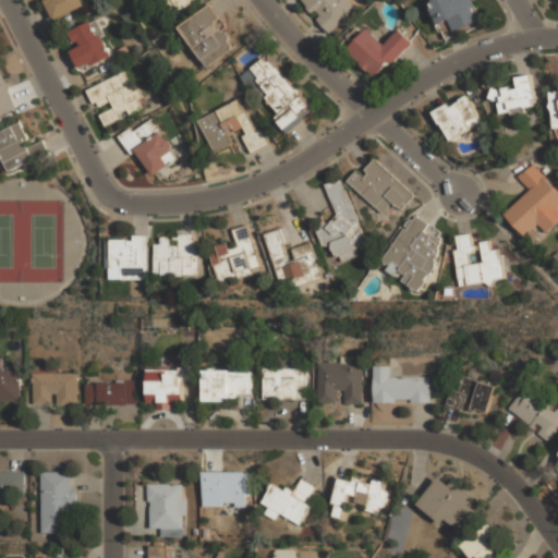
[(45,0),(53,20),(84,7),(81,0),(45,0)]
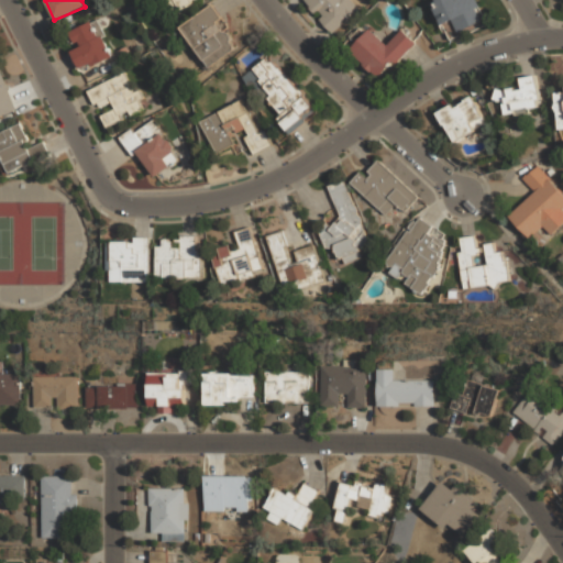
[(166,0),(174,12),(196,0),(166,0)]
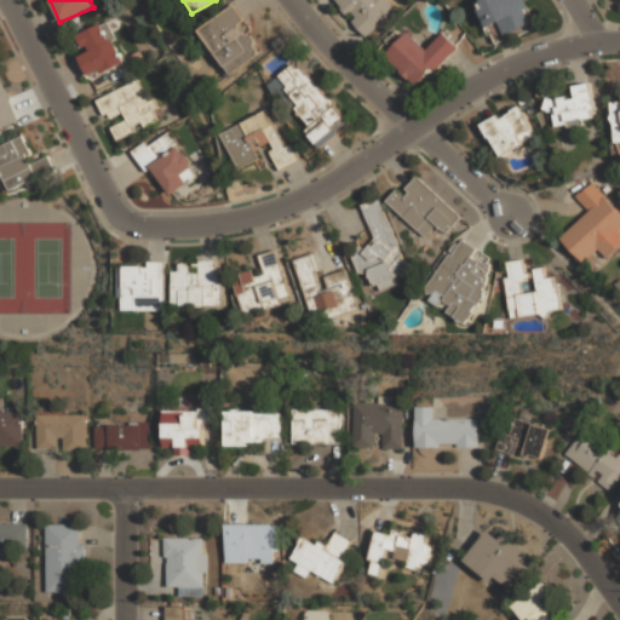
[(336,0),(367,36),(397,11),(388,0),(336,0)]
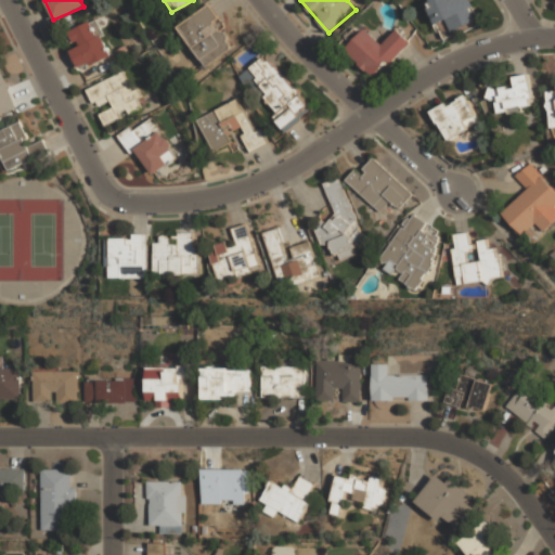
[(425,0),(441,38),(481,22),(472,0),(425,0)]
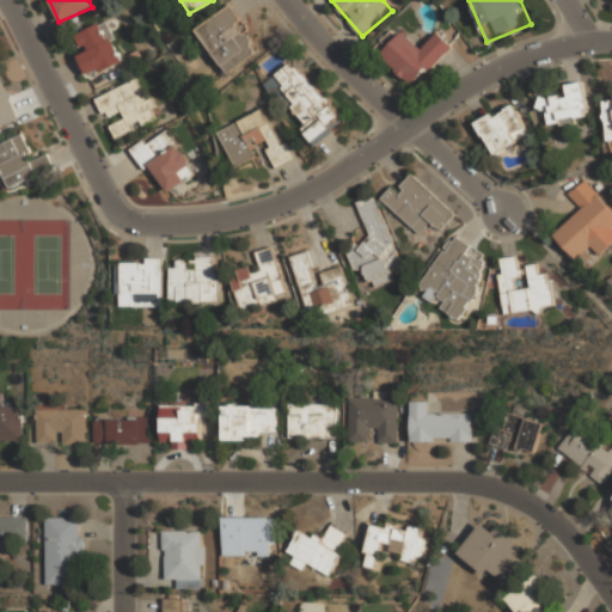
[(195,29),(222,74),(259,51),(231,6),(195,29)]
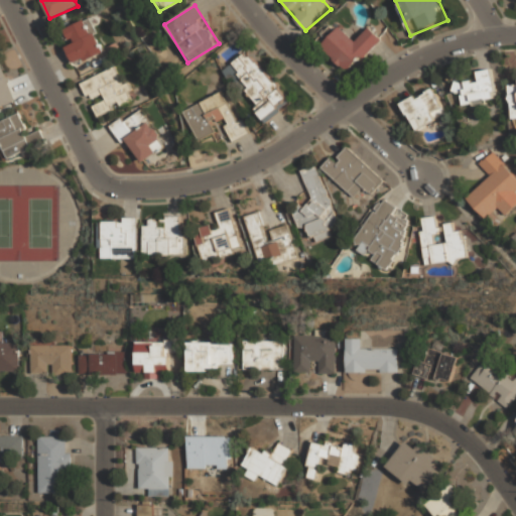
[(74,63),(103,54),(92,17),(61,27),(74,63)]
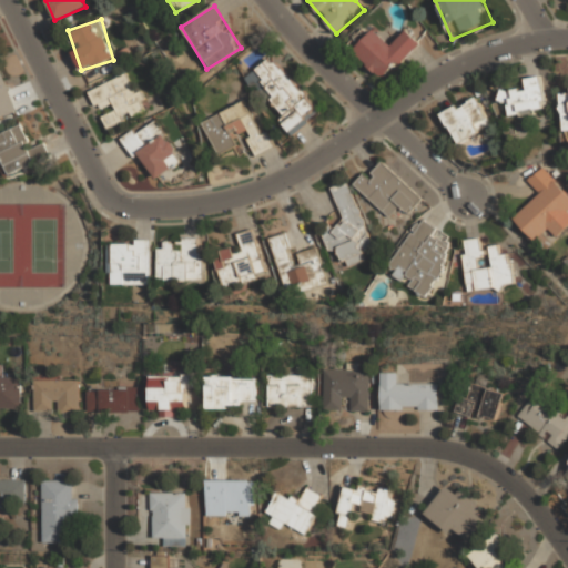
[(354,50),(385,80),(421,43),(406,29),(392,44),(375,29),(354,50)]
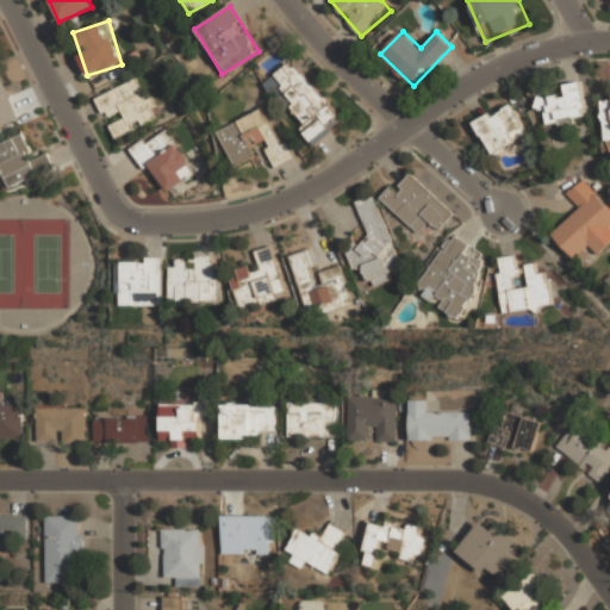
[(343,118),(293,60),(266,83),(316,142),(343,118)]
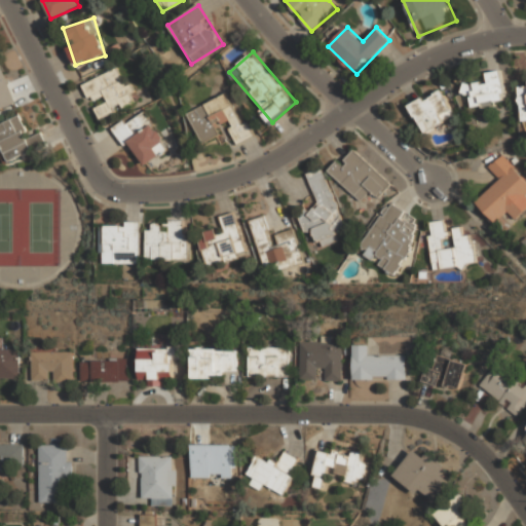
[(0,110),(16,104),(0,63),(0,110)]
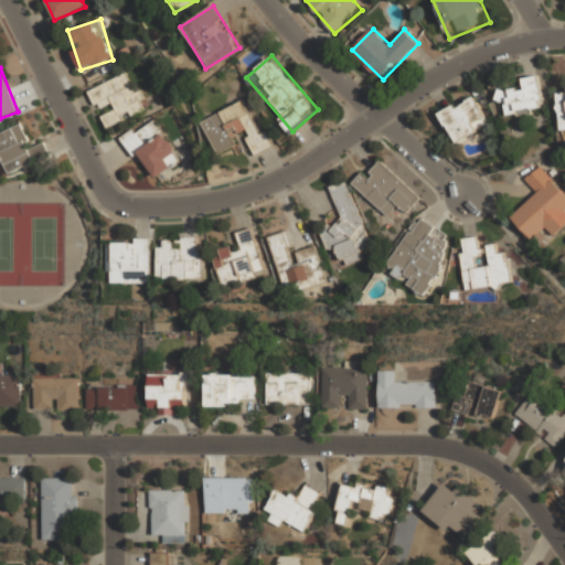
[(88,91),(98,112),(100,112),(107,126),(147,108),(129,72),(88,91)]
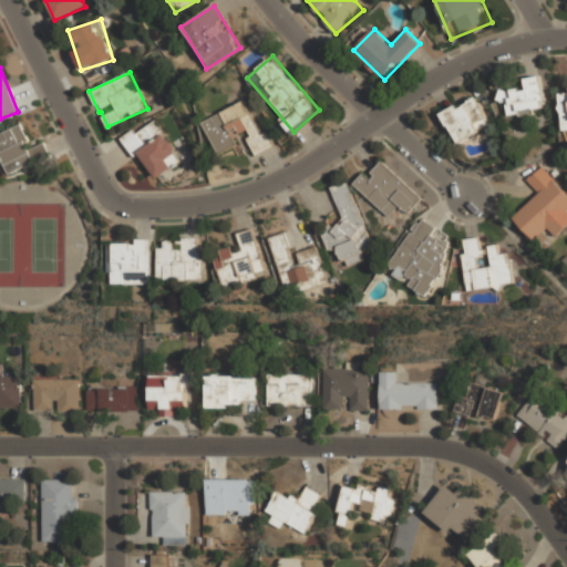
[(524,79),(525,89),(498,92),(500,102),(505,101),(507,116),(545,111),(539,76),(524,79)]
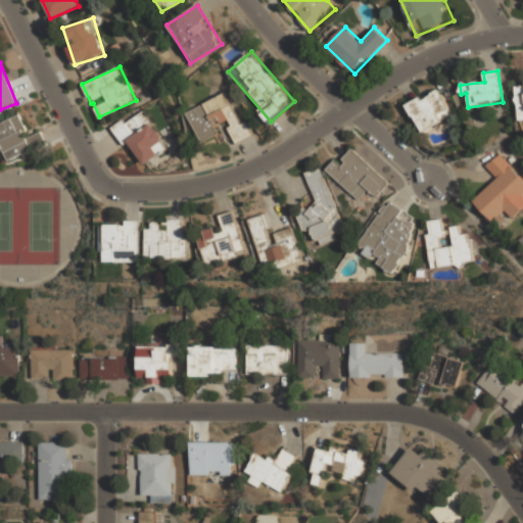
[(407,105),(421,132),(452,116),(437,89),(407,105)]
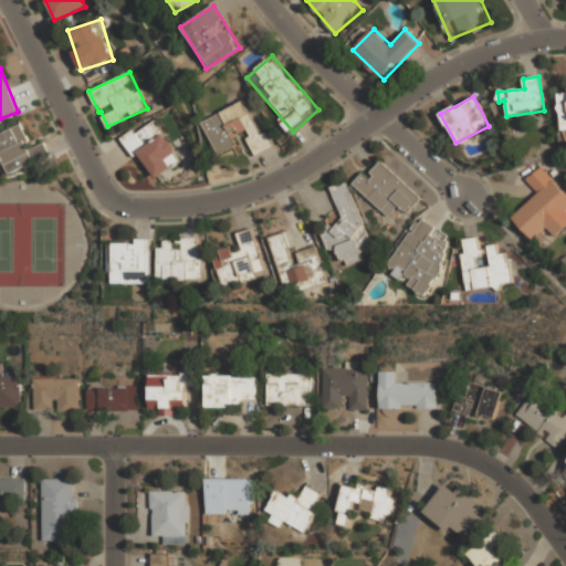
[(202,119),(218,154),(240,144),(237,135),(244,132),(255,155),(271,147),(248,97),(202,119)]
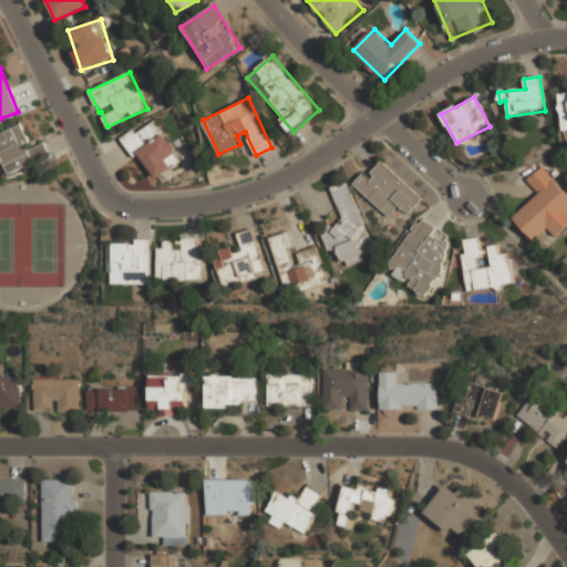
[(155,179),(184,158),(153,117),(124,140),(155,179)]
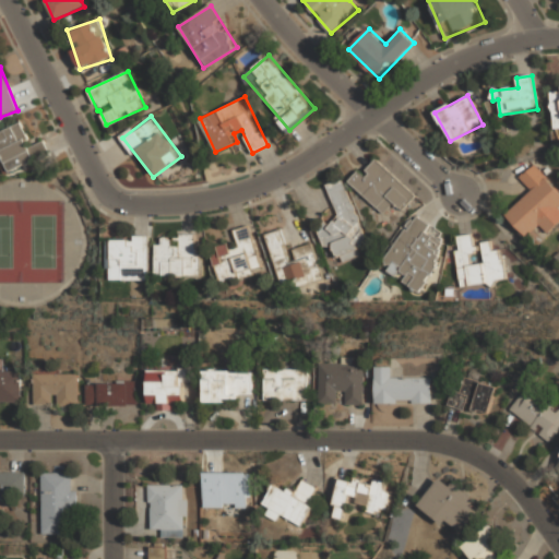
[(0,131),(0,163),(3,162),(10,177),(38,165),(36,161),(49,155),(44,142),(31,147),(21,123),(0,131)]
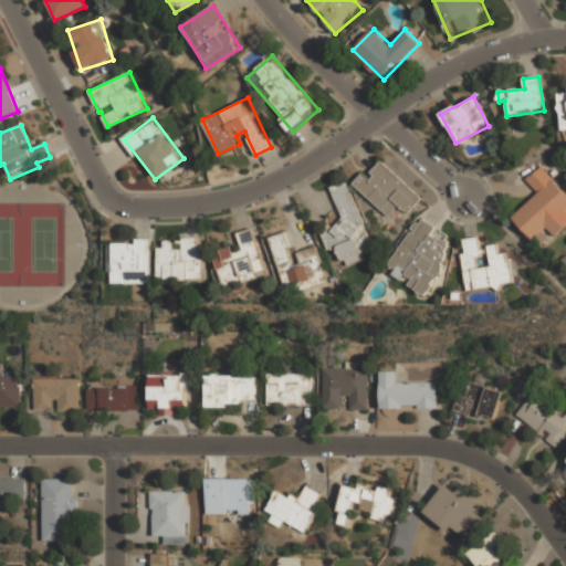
[(367,175),(364,171),(352,184),(387,217),(397,206),(406,215),(420,198),(380,160),(367,175)]
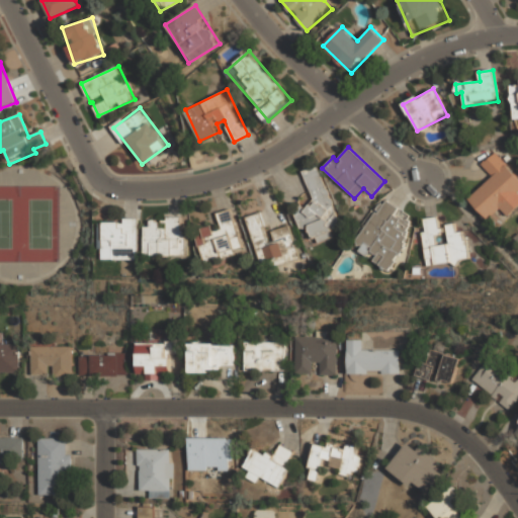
[(517,188),(517,178),(494,153),(481,165),(492,177),(467,199),(487,220),(499,207),(508,216),(517,205),(517,193),(516,191),(517,188)]
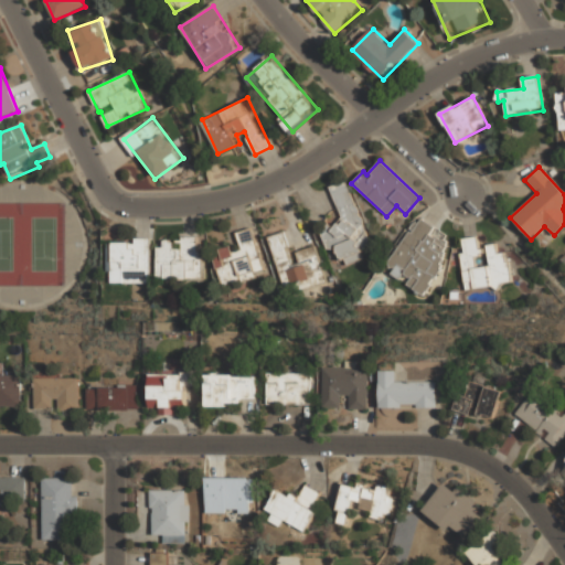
[(370,244),(345,181),(330,188),(343,221),(319,231),(327,251),(337,246),(344,266),(363,258),(360,248),(370,244)]
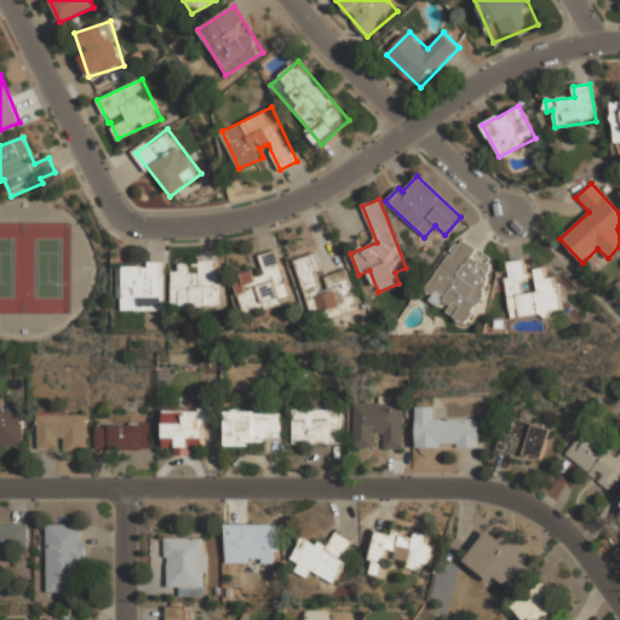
[(463,321),(500,267),(459,239),(422,294),(463,321)]
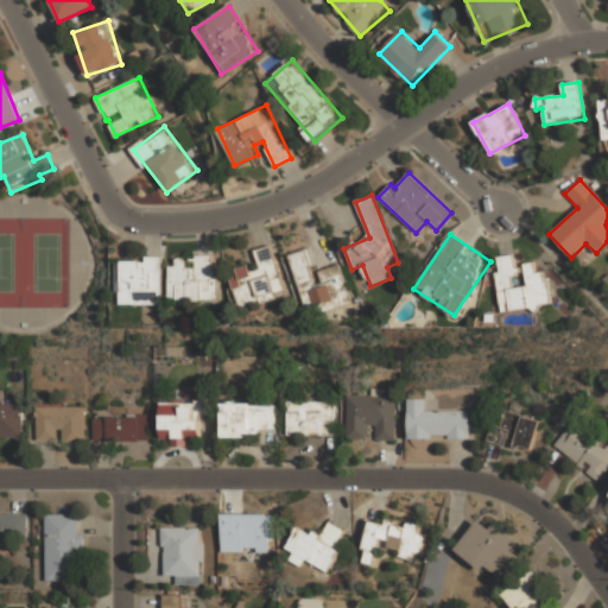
[(254,249),(258,270),(248,271),(247,265),(229,270),(236,306),(274,299),(273,292),(282,290),(272,246),(254,249)]
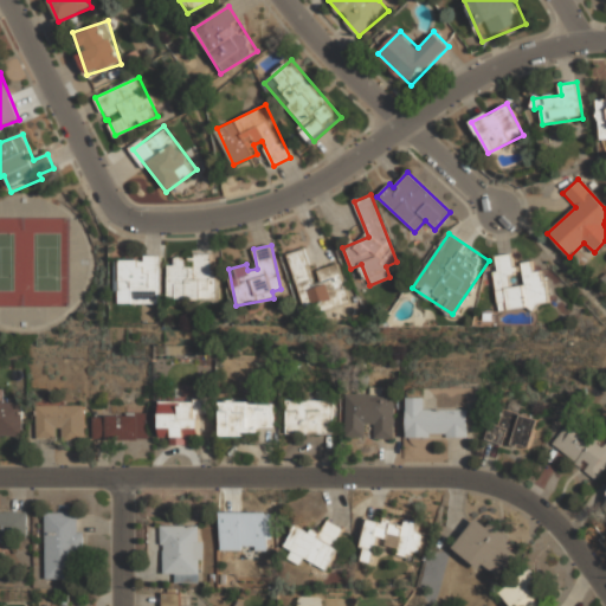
[(303,307),(315,304),(316,311),(348,303),(337,264),(317,270),(320,282),(313,284),(303,249),(288,253),(303,307)]
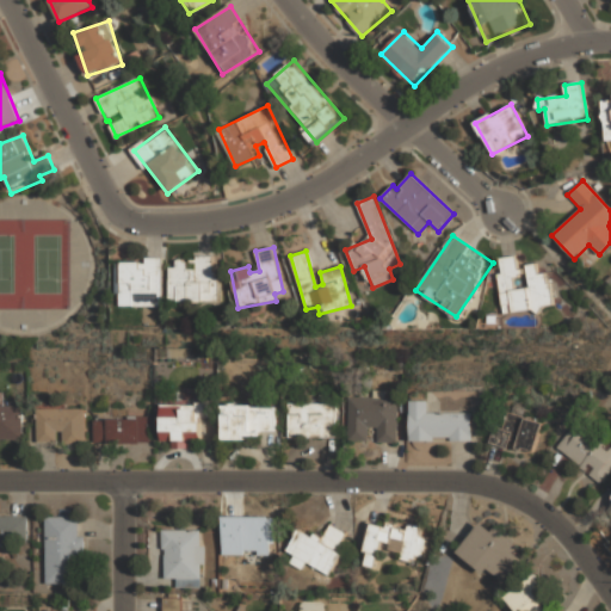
[(503,314),(553,308),(548,272),(537,273),(537,264),(526,265),(529,287),(522,287),(518,255),(500,258),(501,272),(498,273),(503,314)]
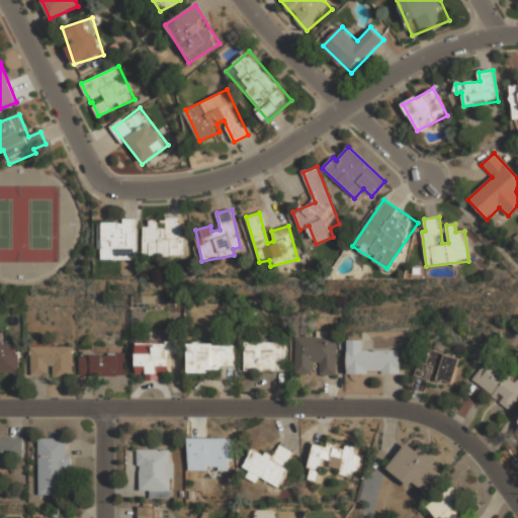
[(99,259),(137,260),(138,219),(123,218),(123,223),(100,222),(99,259)]
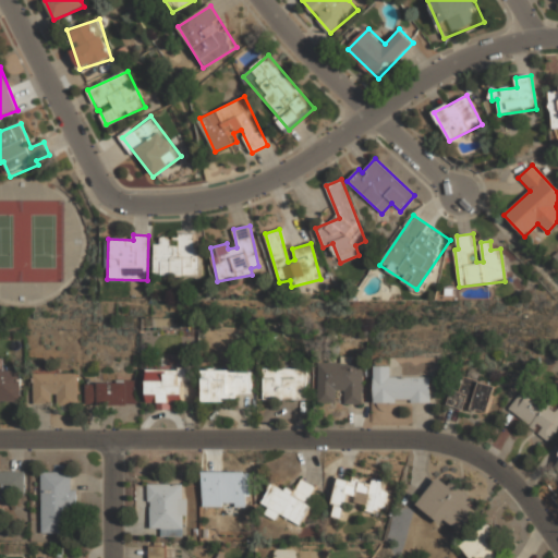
[(155,243),(155,276),(197,276),(197,234),(180,234),(180,245),(170,245),(170,237),(161,237),(161,243),(155,243)]
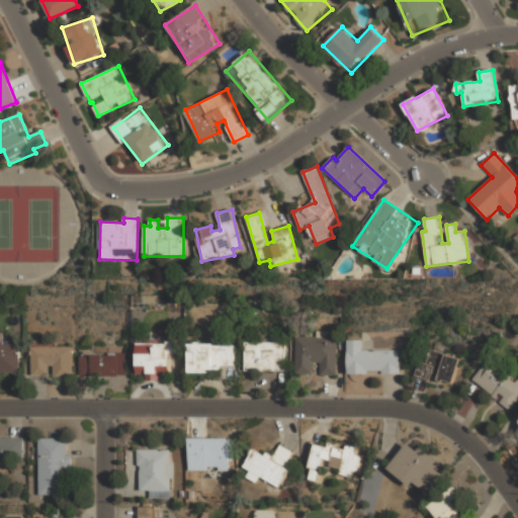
[(19,344),(3,344),(3,333),(0,332),(0,373),(20,373),(19,344)]
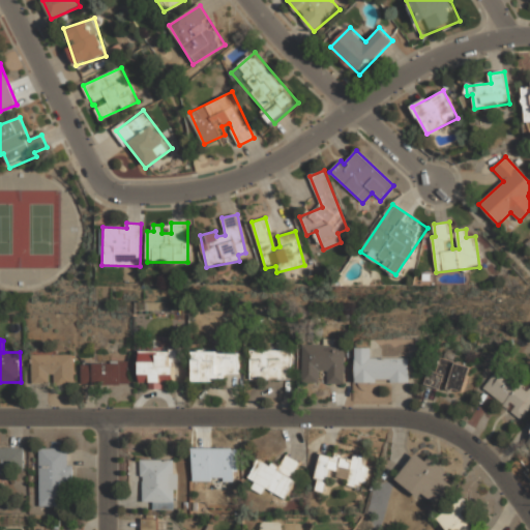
[(302,383),(319,382),(319,371),(326,370),(327,384),(345,384),(344,345),(301,346),(302,383)]
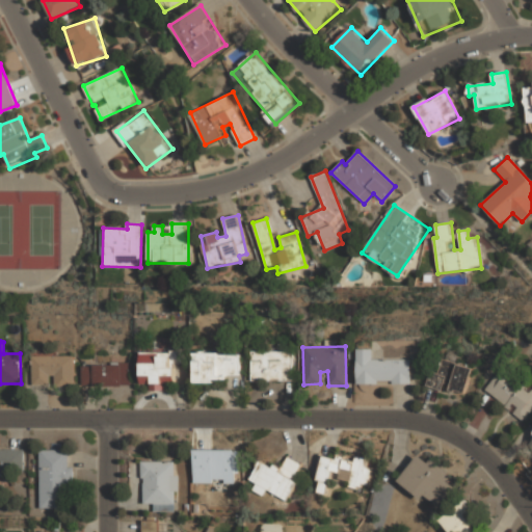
[(410,360),(373,360),(373,349),(356,349),(357,384),(410,382),(410,360)]
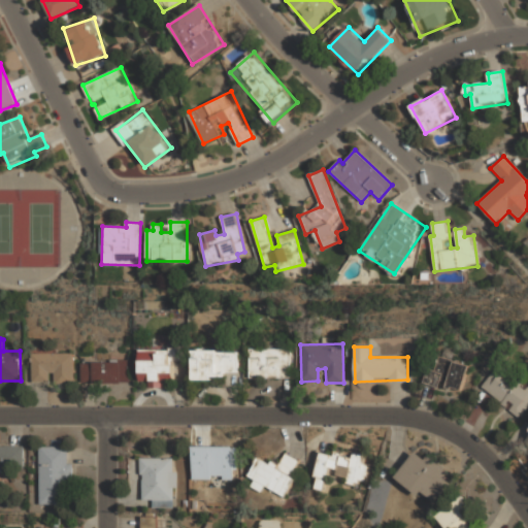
[(249,378),(290,377),(289,348),(249,350),(249,378)]
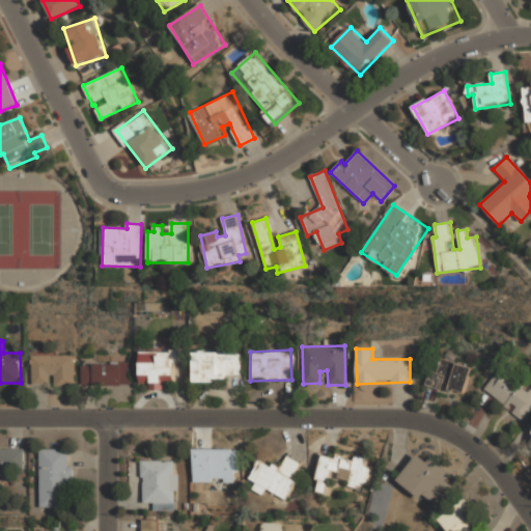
[(140,384),(150,384),(150,389),(163,390),(163,383),(173,383),(174,362),(182,362),(182,352),(140,351),(140,384)]
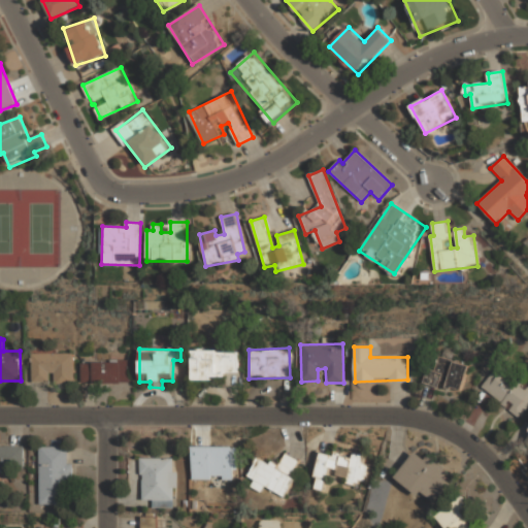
[(191,352),(192,380),(224,378),(224,373),(237,372),(236,351),(191,352)]
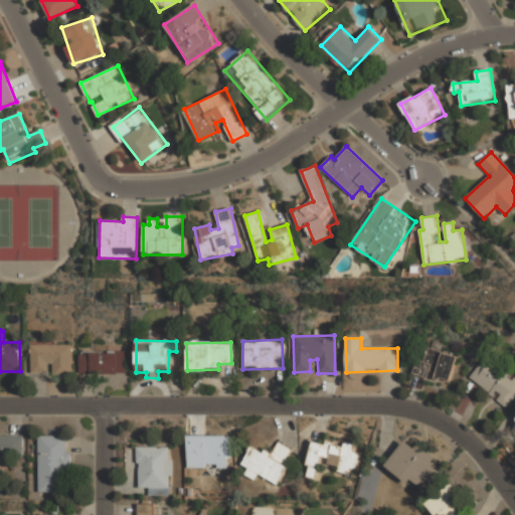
[(72,345),(32,344),(32,372),(48,373),(49,365),(53,365),(53,374),(72,375),(72,345)]
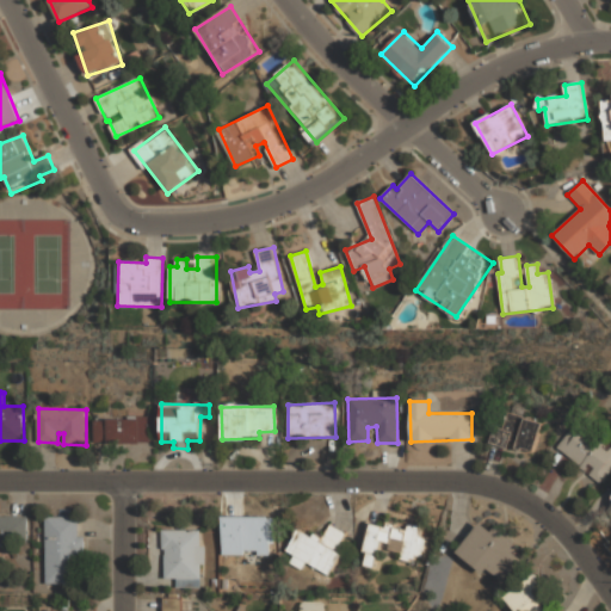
[(543,421),(504,412),(495,445),(511,449),(511,446),(535,452),(543,421)]
